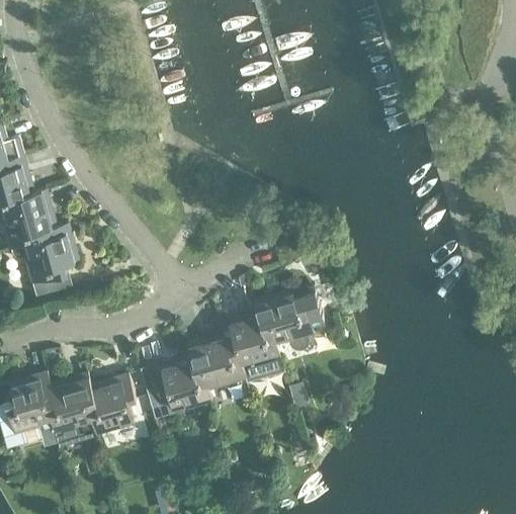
[(18,139),(6,142),(1,121),(0,121),(0,163),(11,160),(11,159),(23,156),(18,139)]
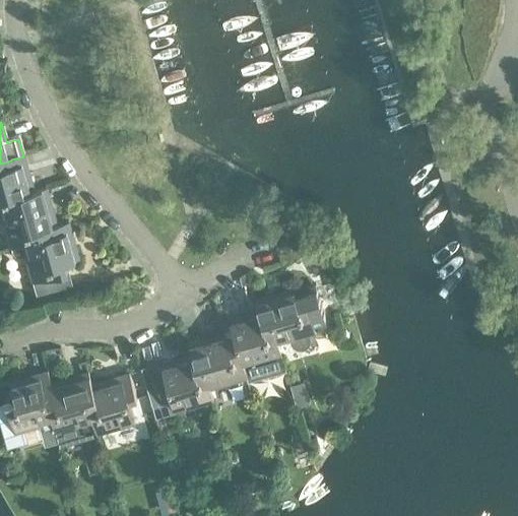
[(18,197),(34,193),(23,156),(11,159),(11,160),(0,164),(0,213),(21,207),(18,197)]
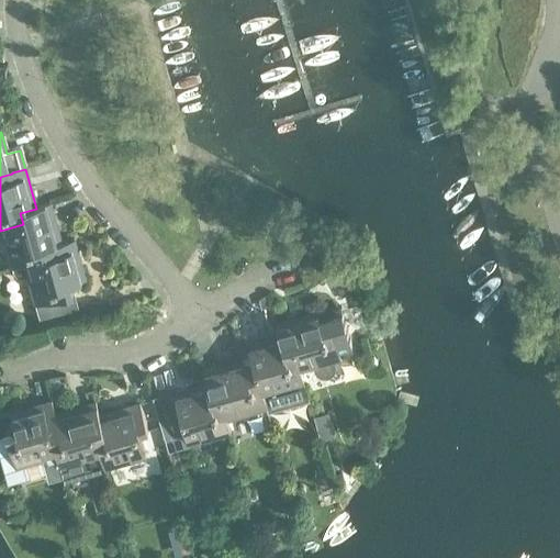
[(42,253),(62,247),(53,215),(49,205),(36,209),(20,213),(23,224),(0,231),(0,235),(10,269),(11,269),(44,260),(42,253)]
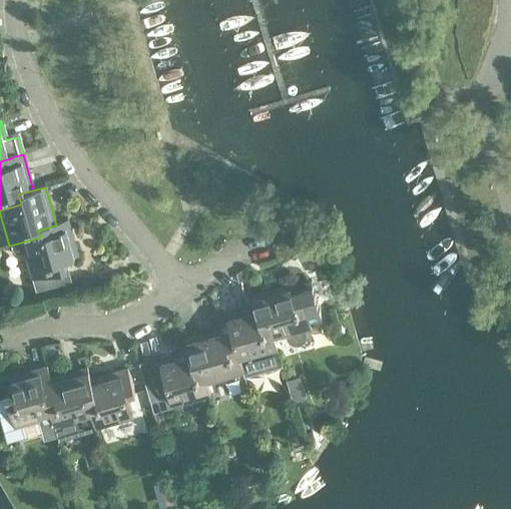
[(40,237),(10,245),(12,253),(14,257),(17,258),(20,259),(26,258),(33,283),(35,291),(72,280),(70,270),(68,263),(78,260),(67,221),(56,225),(38,230),(40,237)]
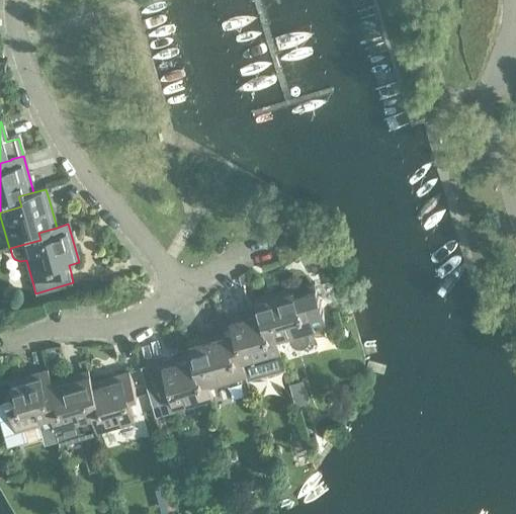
[(276,345),(288,342),(289,345),(291,348),(294,350),(297,351),(302,350),(305,349),(307,346),(309,343),(309,339),(308,336),(314,334),(312,326),(325,322),(314,286),(302,290),(301,286),(254,301),(257,311),(261,326),(270,323),(276,345)]
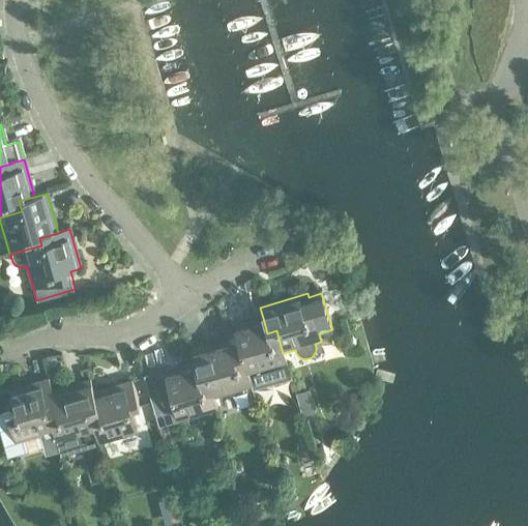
[(287,364),(283,353),(276,330),(267,333),(263,318),(225,329),(228,342),(233,357),(241,354),(247,376),(287,364)]
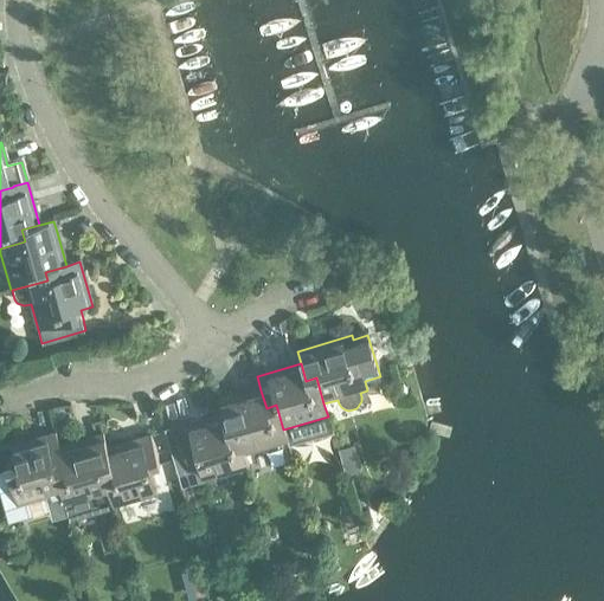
[(288,443),(283,430),(276,405),(267,408),(261,391),(217,404),(222,417),(226,434),(237,431),(244,456),(288,443)]
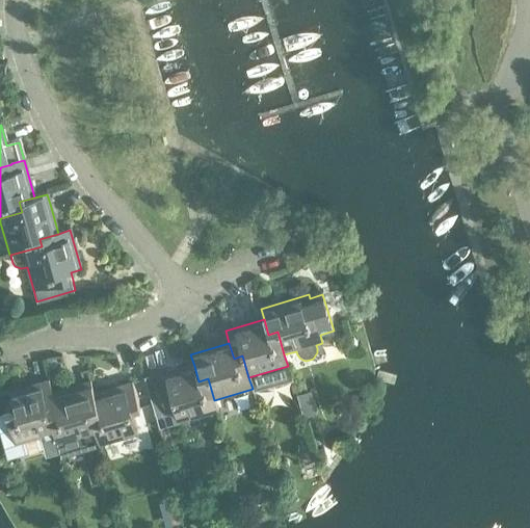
[(217,413),(214,400),(208,378),(199,381),(194,366),(143,380),(158,430),(217,413)]
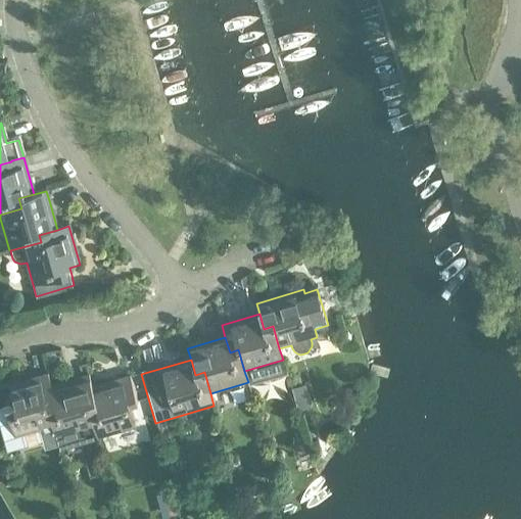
[(54,436),(45,406),(54,404),(50,387),(47,376),(0,388),(0,429),(10,426),(13,438),(37,432),(40,440),(54,436)]
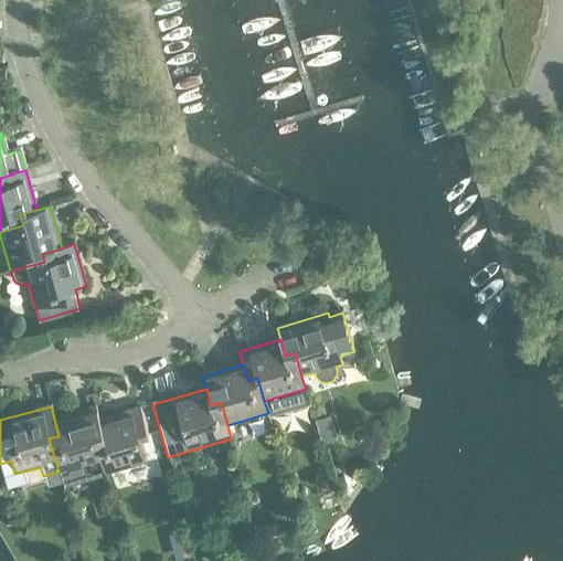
[(95,408),(54,419),(59,436),(49,438),(59,472),(62,486),(91,477),(89,473),(102,469),(93,440),(104,437),(98,420),(95,408)]
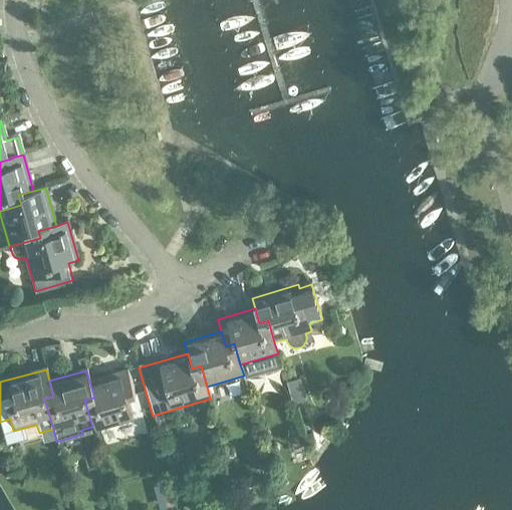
[(94,398),(84,400),(92,427),(93,433),(133,422),(126,400),(135,397),(128,371),(89,381),(94,398)]
